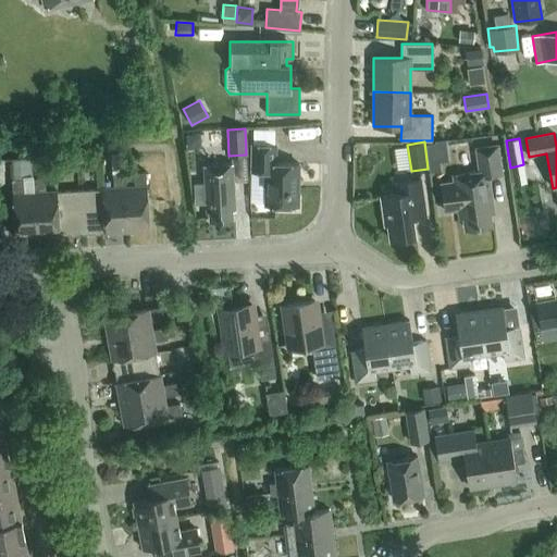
[(298,205),(298,163),(275,163),(275,145),(251,145),(251,171),(265,171),(264,203),(298,205)]
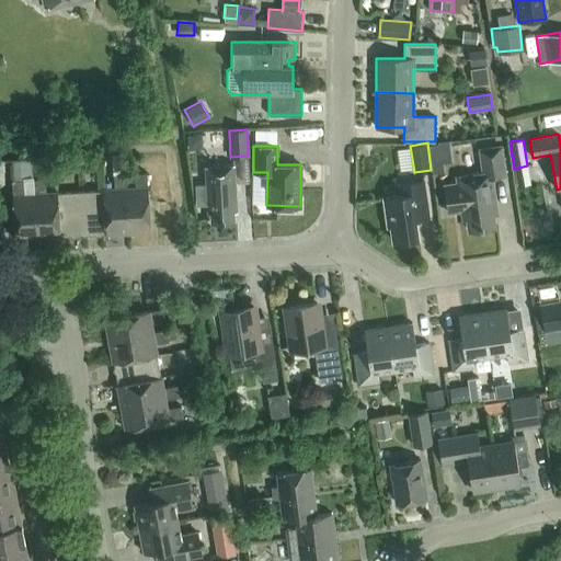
[(491,176),(504,174),(500,146),(480,149),(483,173),(456,178),(456,181),(443,183),(448,214),(461,213),(462,219),(466,218),(468,230),(494,226),(492,215),(496,214),(491,176)]
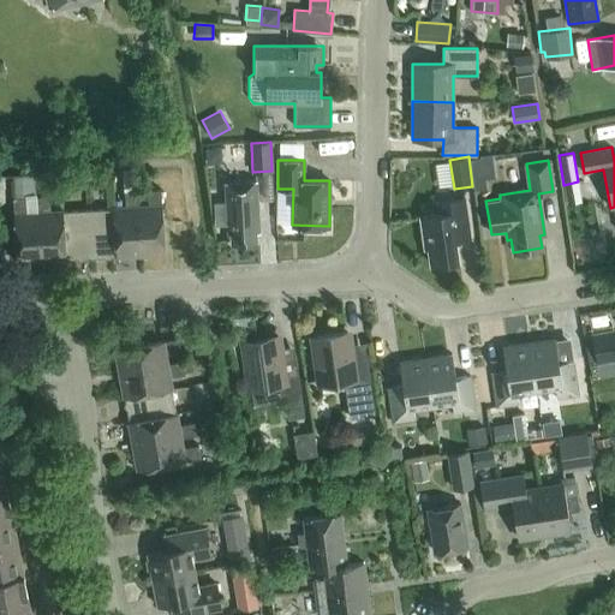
[(35,185),(53,185),(53,172),(35,172),(35,173),(35,185)]
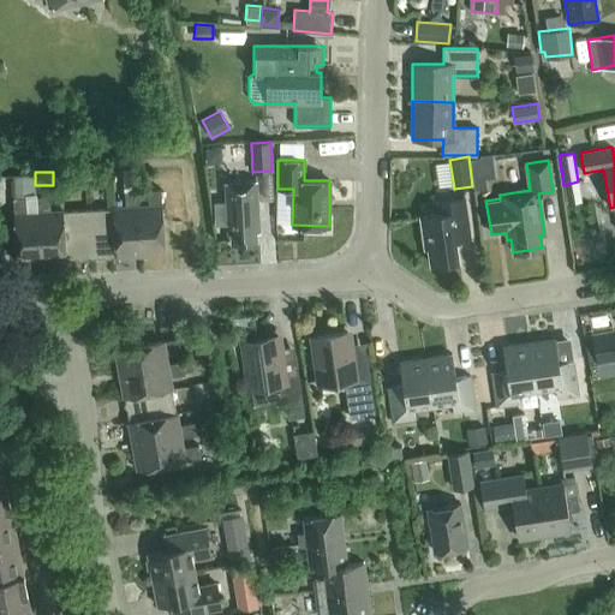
[(13,197),(24,197),(24,192),(35,192),(35,185),(35,173),(12,174),(13,197)]
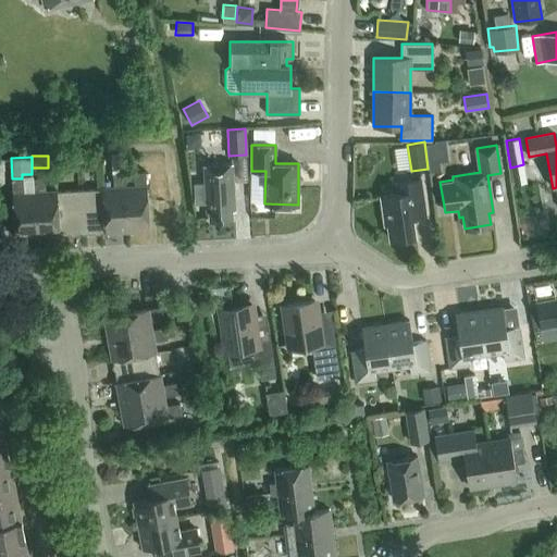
[(203,165),(205,182),(194,183),(195,203),(206,203),(206,211),(209,211),(210,220),(232,219),(232,210),(234,209),(232,164),(203,165)]
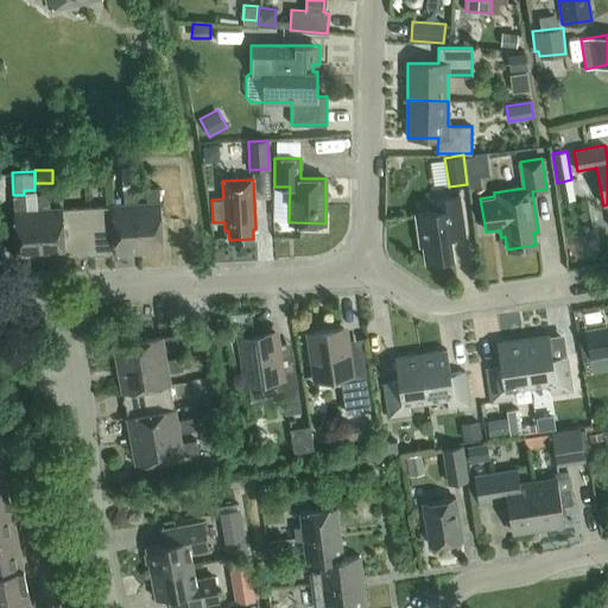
[(482,192),(481,179),(469,182),(470,194),(482,192)]
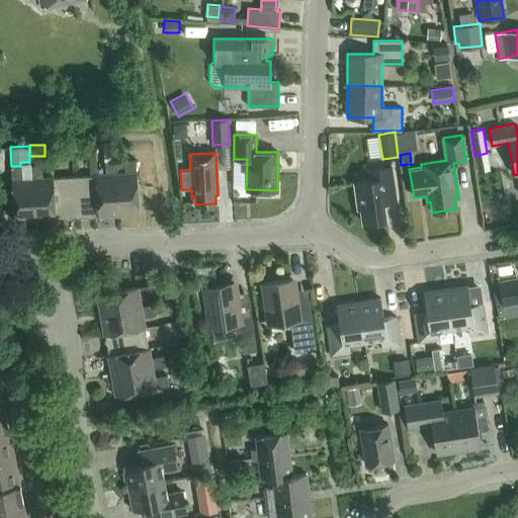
[(124,160),(125,172),(116,172),(119,214),(139,213),(137,171),(136,171),(136,159),(124,160)]
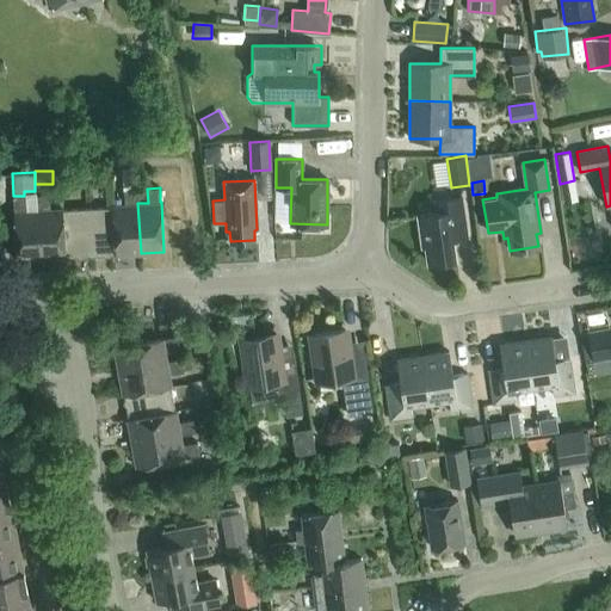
[(112,207),(115,253),(115,255),(141,253),(137,203),(137,189),(123,190),(124,204),(112,205),(112,207)]
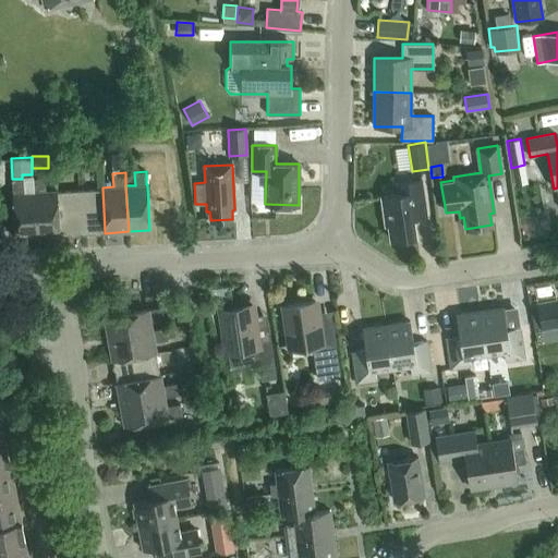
[(33,178),(34,191),(36,237),(59,235),(59,234),(57,191),(57,190),(46,191),(45,178),(33,178)]
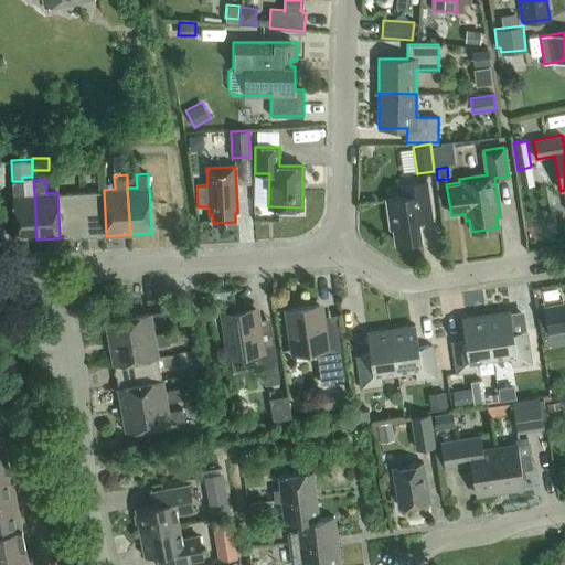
[(36,240),(34,193),(24,194),(24,181),(22,181),(12,181),(12,194),(14,241),(36,240)]
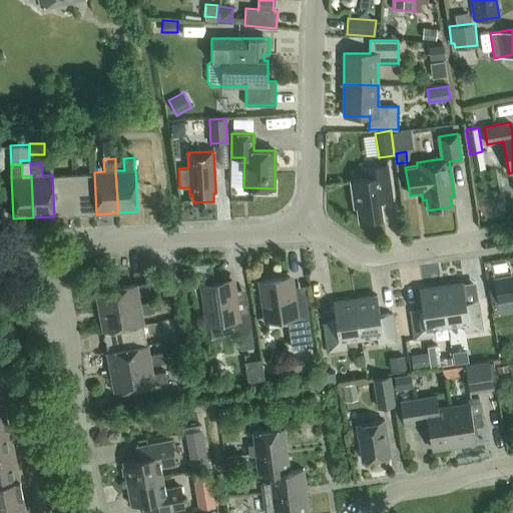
[(380,196),(392,195),(388,165),(365,168),(366,178),(350,180),(354,203),(357,206),(359,220),(383,217),(380,196)]
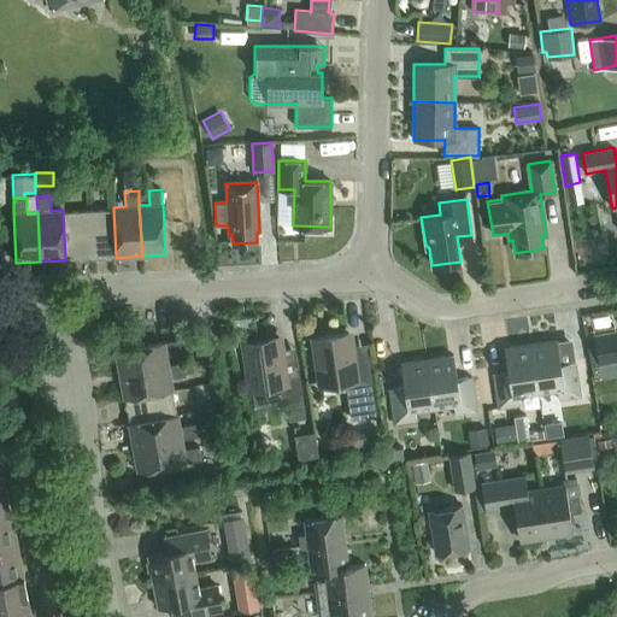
[(113,209),(88,210),(90,258),(116,256),(113,209)]
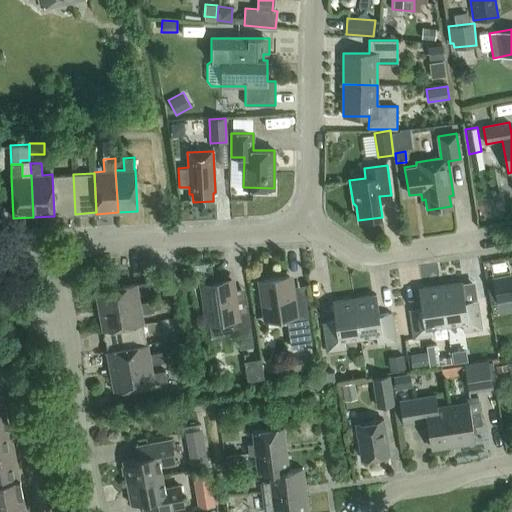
[(73,174),(52,175),(54,215),(75,214),(73,174)]
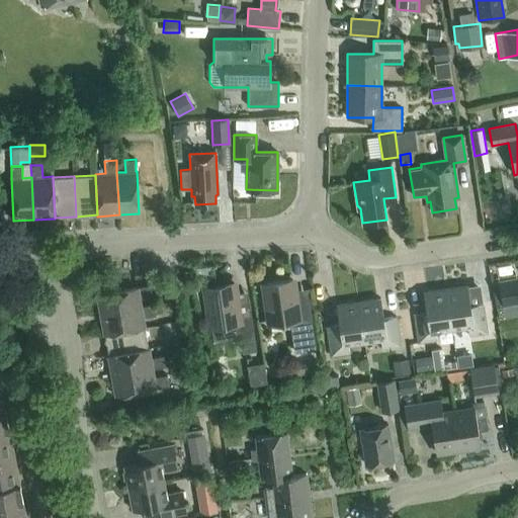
[(517,277),(493,282),(497,305),(502,304),(502,306),(517,303),(517,277)]
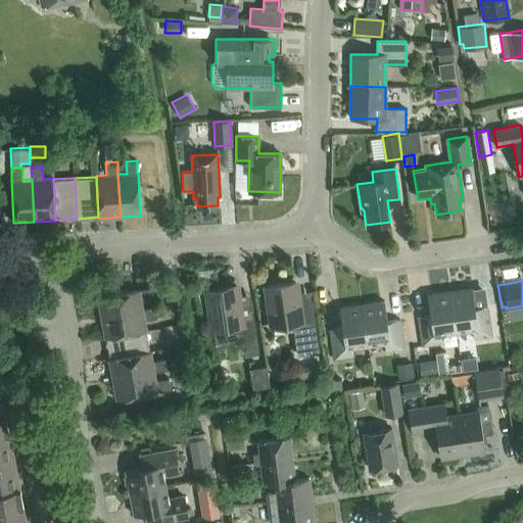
[(297,355),(318,352),(311,302),(298,304),(295,282),(266,287),(272,324),(292,321),(297,355)]
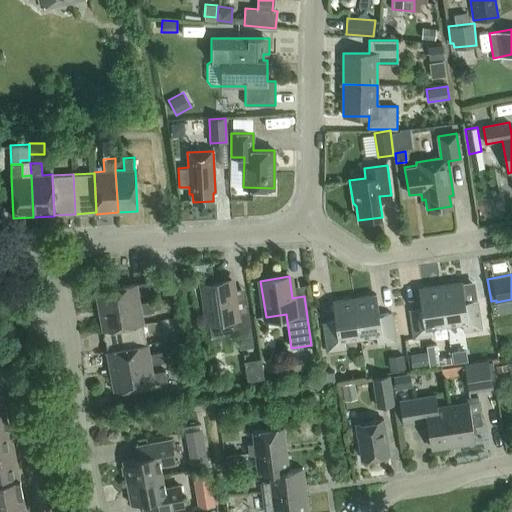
[(240,348),(253,346),(244,288),(232,289),(231,279),(202,284),(208,320),(211,338),(238,334),(240,348)]
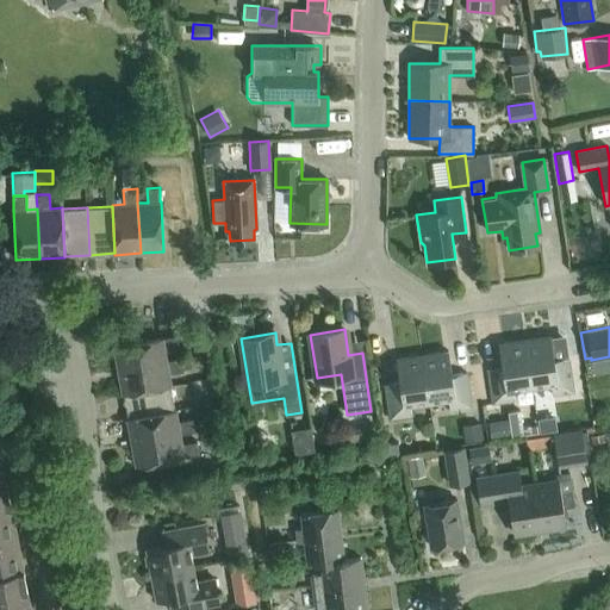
[(117,369),(167,360),(165,350),(179,348),(176,335),(162,337),(113,347),(117,369)]
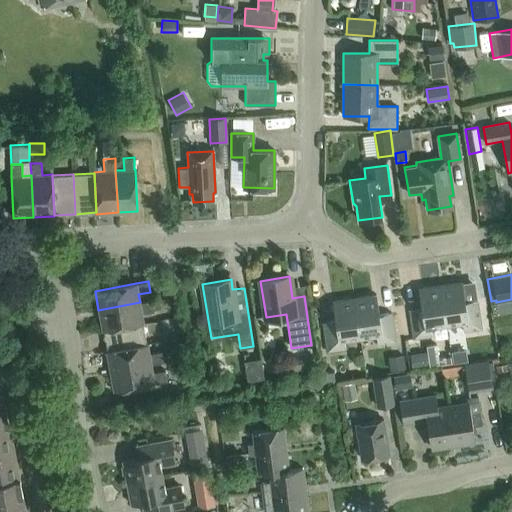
[(462,282),(440,285),(446,325),(462,322),(463,331),(481,329),(477,300),(465,301),(462,282)]
